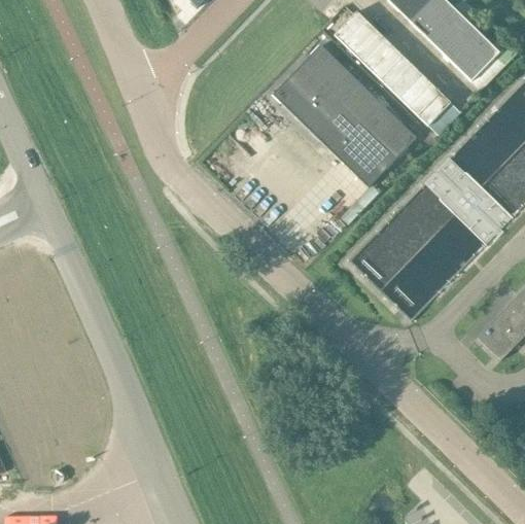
[(389,0),(411,21),(429,0),(389,0)]
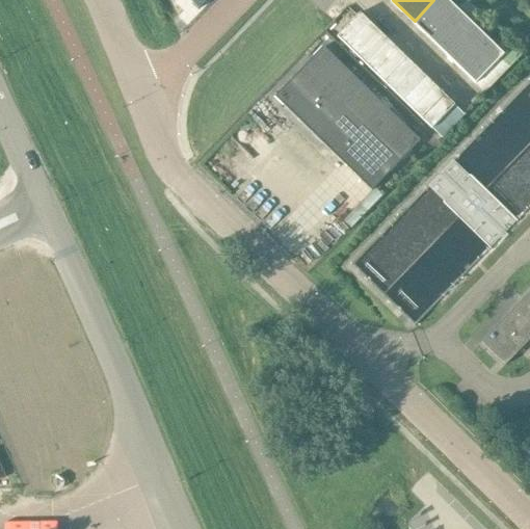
[(433,0),(415,21),(447,53),(476,23),(451,0),(433,0)]
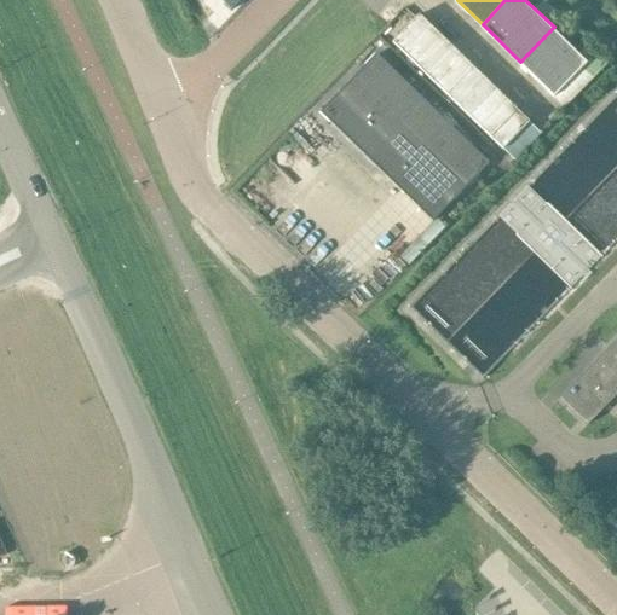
[(395,39),(422,67),(449,40),(420,12),(395,39)]
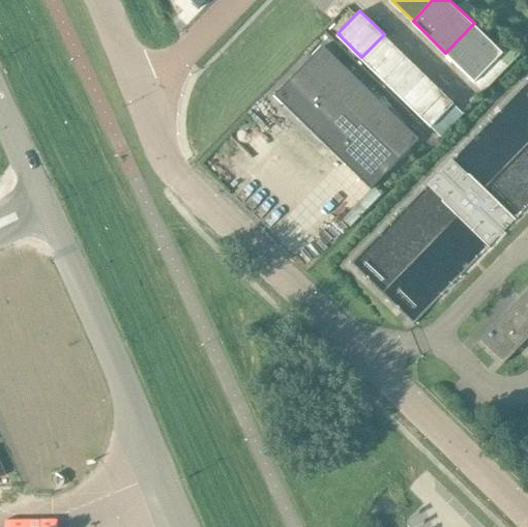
[(474,23),(445,53),(474,81),(503,52),(474,23)]
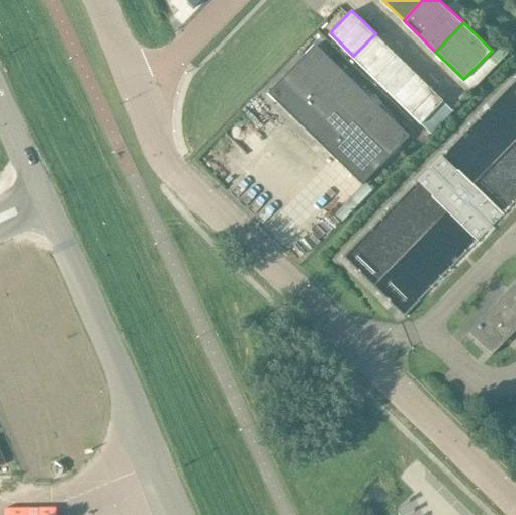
[(375,33),(353,56),(376,78),(398,55),(375,33)]
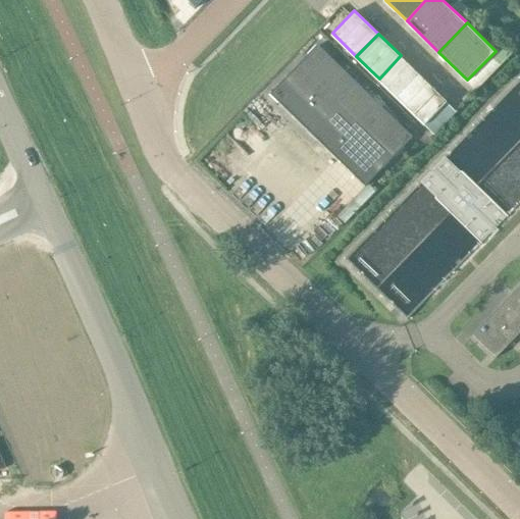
[(413,136),(318,43),(270,92),(365,185),(413,136)]
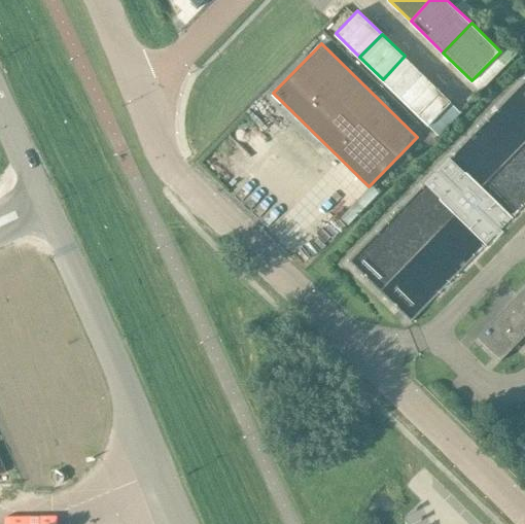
[(405,56),(383,79),(406,102),(428,78),(405,56)]
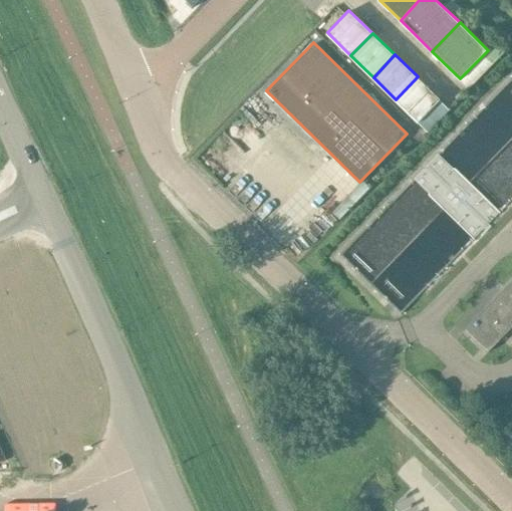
[(418,76),(396,99),(419,121),(440,98),(418,76)]
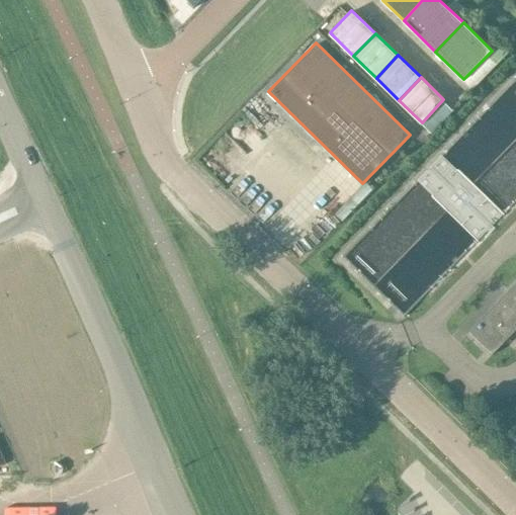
[(515,282),(469,330),(493,353),(515,328),(515,282)]
